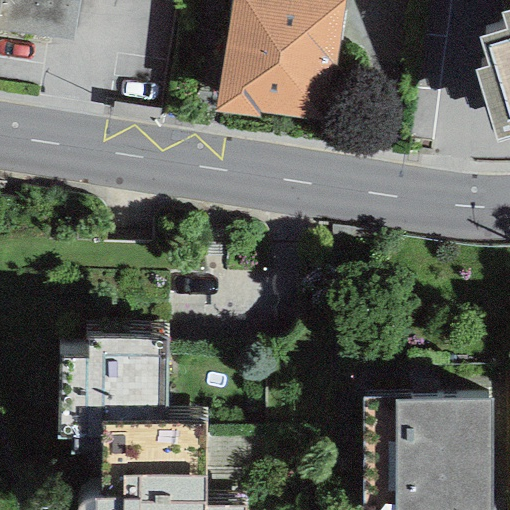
[(0,0),(0,30),(76,42),(82,0),(0,0)]
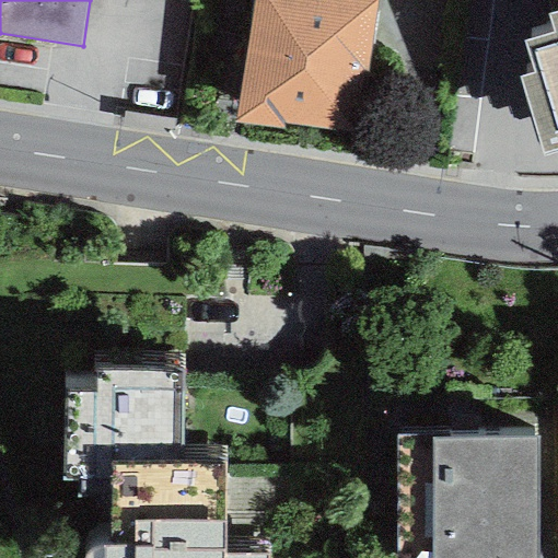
[(253,0),(236,121),(285,128),(286,124),(360,132),(379,0),(253,0)]
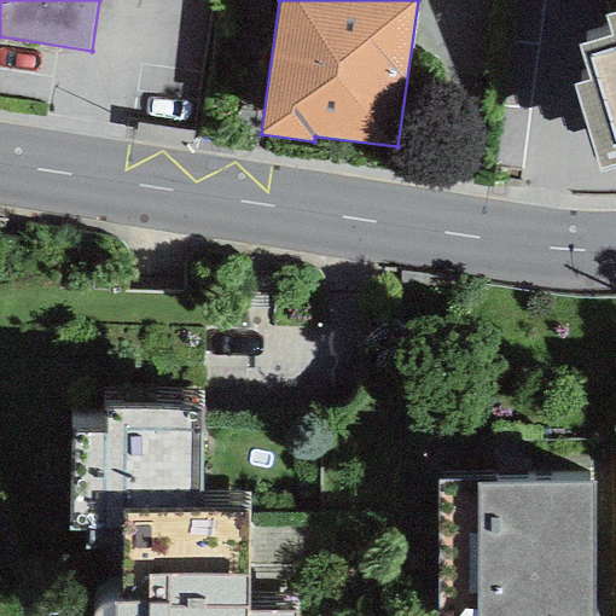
[(575,83),(602,172),(615,167),(615,12),(606,15),(612,34),(580,44),(591,79),(575,83)]
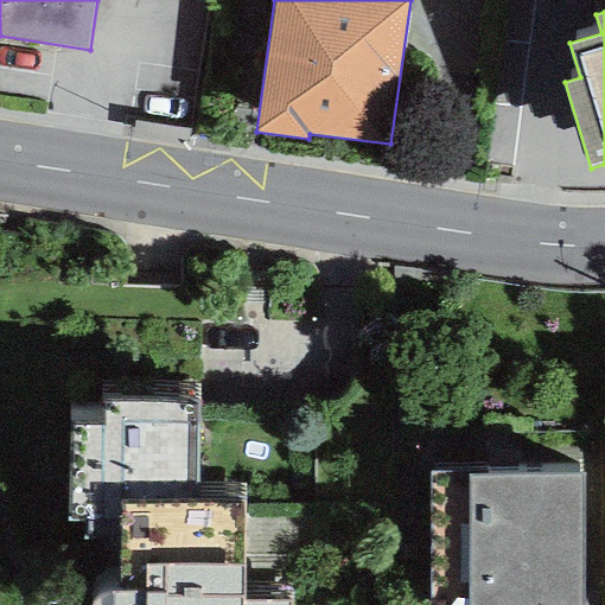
[(290,604),(291,600),(246,600),(246,500),(201,500),(202,401),(102,401),(102,424),(72,424),(72,520),(125,520),(125,593),(119,593),(110,593),(101,594),(95,599),(91,604),(290,604)]
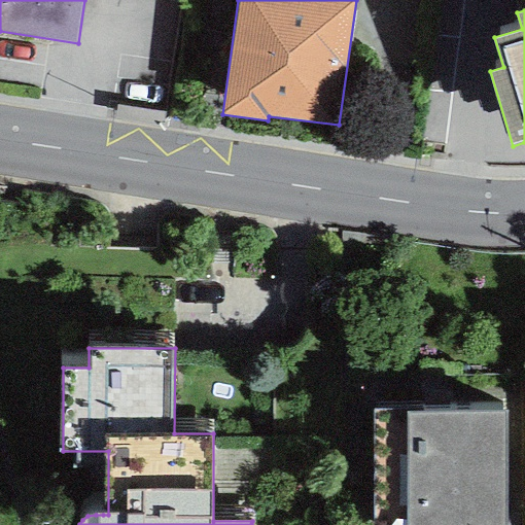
[(506,524),(508,410),(374,409),(374,524),(506,524)]
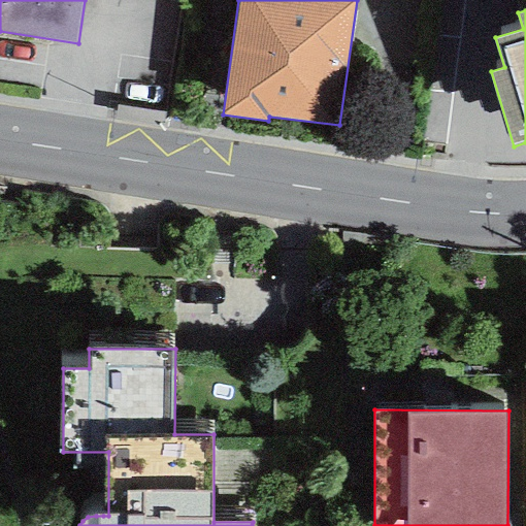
All buildings are outlined.
